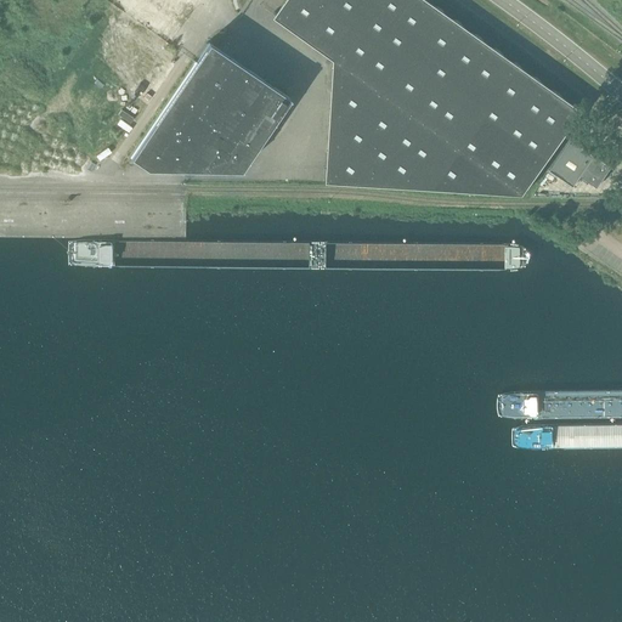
[(167,0),(146,0),(143,4),(169,22),(179,9),(167,0)]
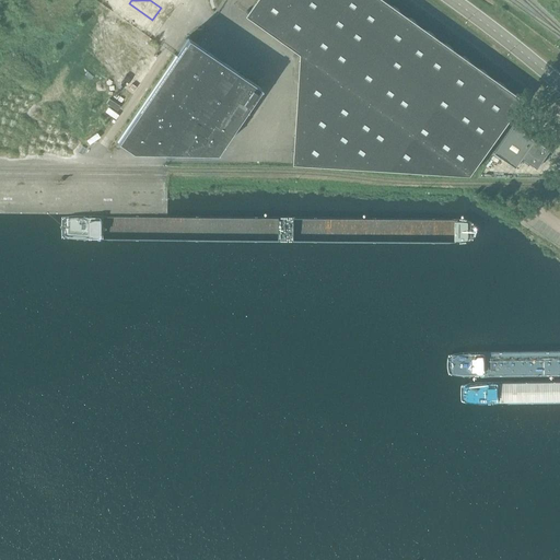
[(525,100),(385,0),(257,0),(247,15),(263,26),(291,46),(301,54),(299,97),(295,147),(294,164),(470,175),(525,100)]
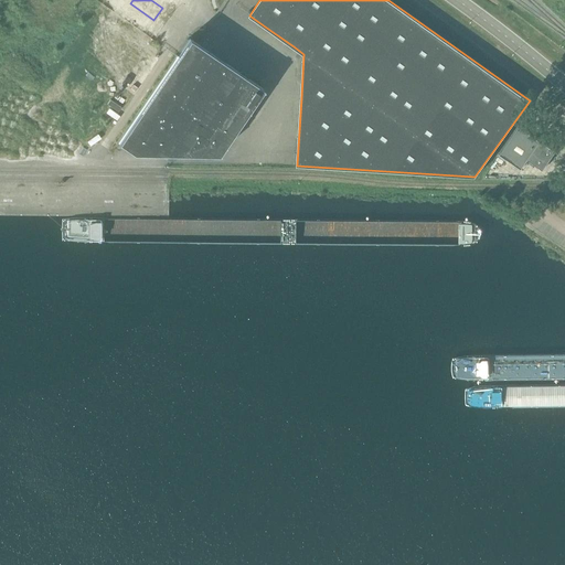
[(224,145),(262,88),(245,77),(214,55),(198,44),(195,42),(189,39),(188,40),(188,39),(177,55),(177,54),(117,140),(118,141),(134,152),(217,153),(224,145)]
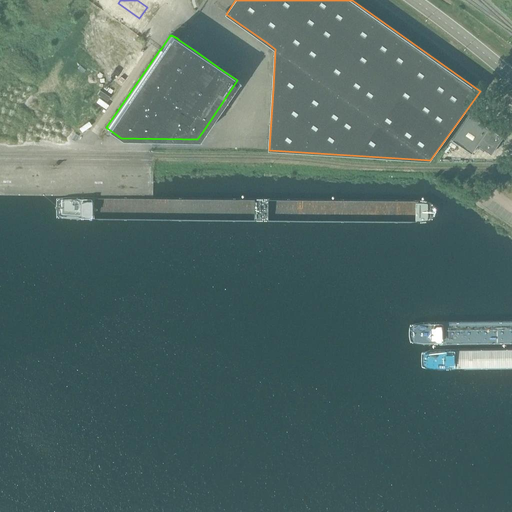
[(184,37),(181,41),(189,46),(192,42),(184,37)]
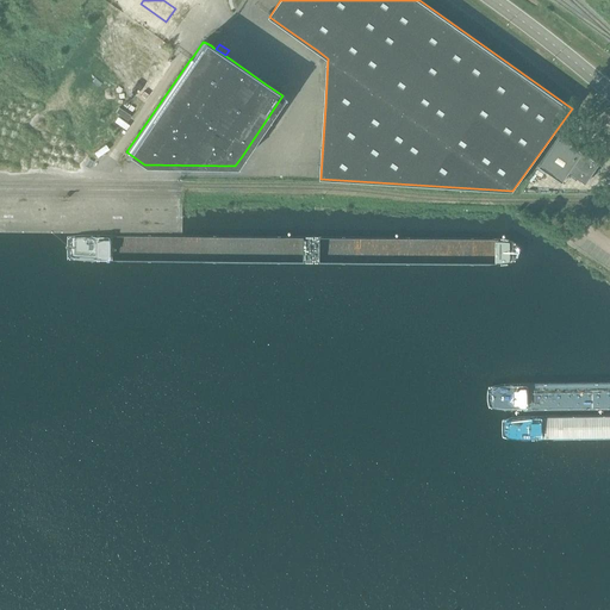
[(595,170),(599,163),(583,151),(570,143),(566,141),(560,136),(539,167),(562,182),(570,172),(585,182),(591,175),(593,173),(595,170)]
